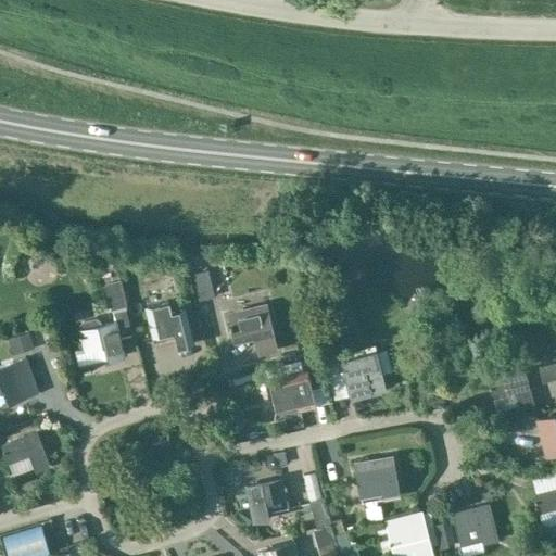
[(38,283),(47,268),(23,254),(13,270),(38,283)]
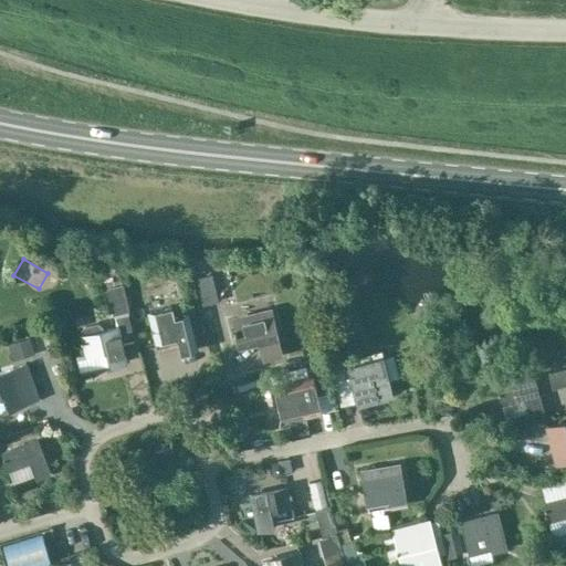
[(202,306),(211,303),(218,302),(212,274),(195,279),(202,306)]
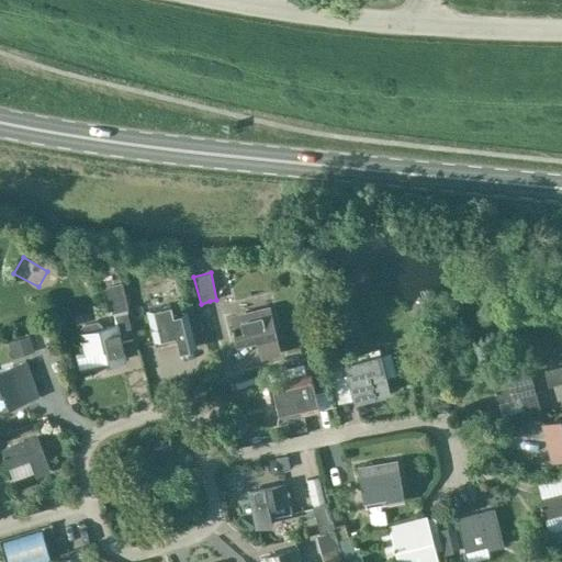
[(112,314),(128,310),(122,282),(105,285),(112,314)]
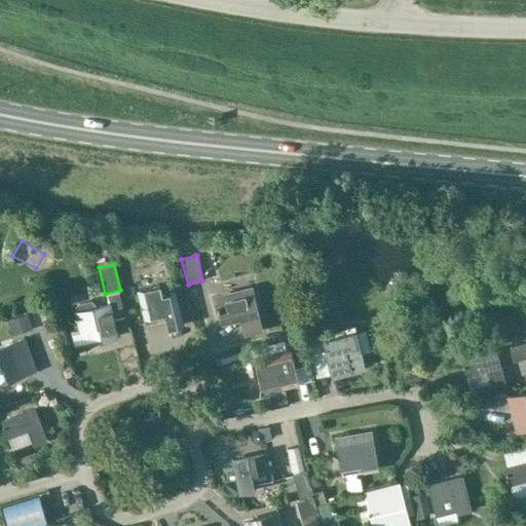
[(168,331),(183,327),(176,292),(162,294),(160,285),(137,291),(147,331),(167,326),(168,331)]
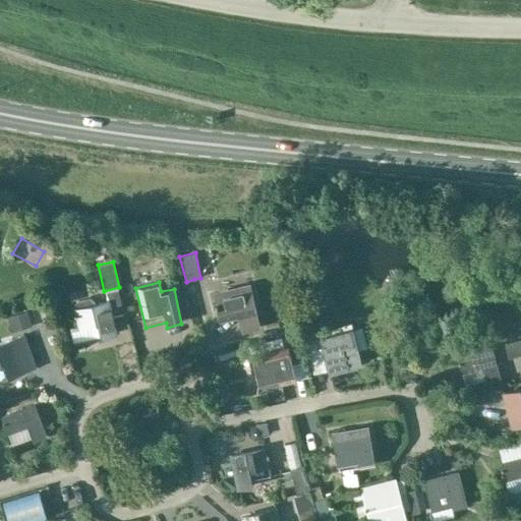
[(243,328),(258,325),(250,289),(215,298),(221,320),(237,315),(239,323),(242,322),(243,328)]
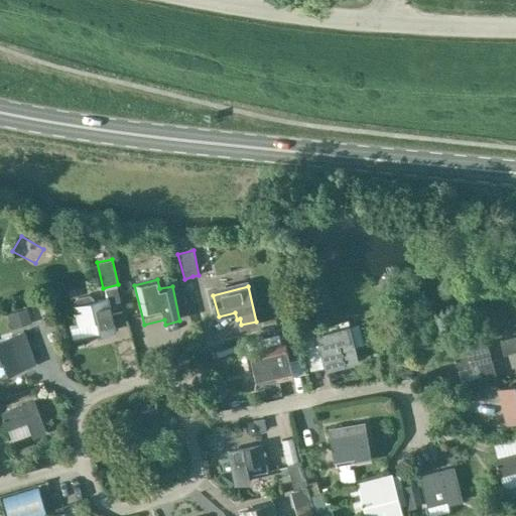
[(72,306),(77,325),(70,326),(73,340),(99,334),(99,335),(116,330),(108,298),(94,301),(93,297),(90,295),(77,298),(74,301),(75,305),(72,306)]
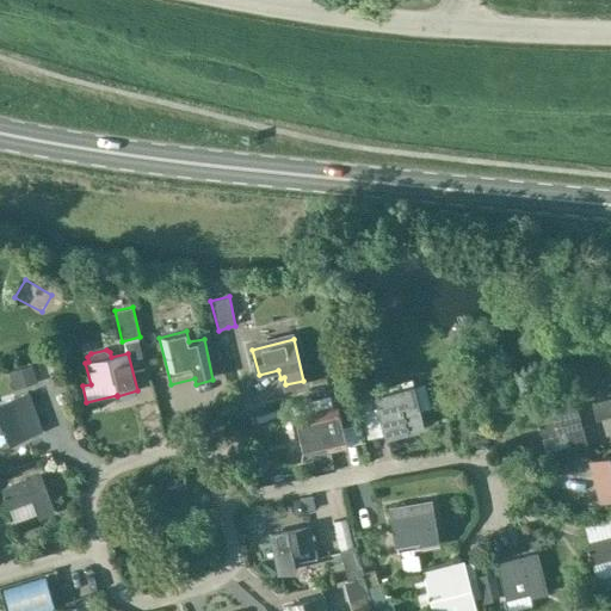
[(20,364),(1,364),(2,382),(22,381),(20,364)]
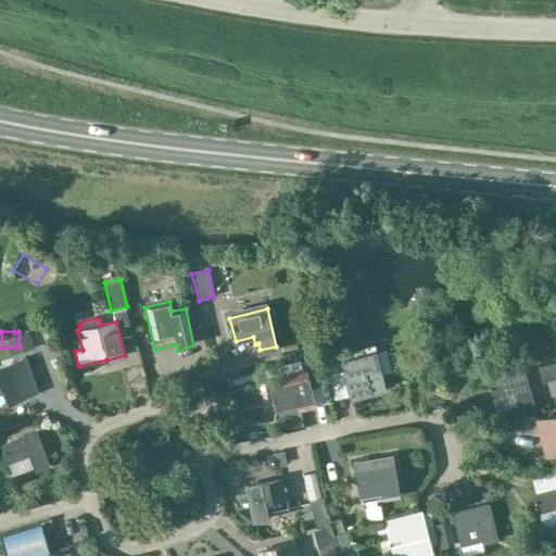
[(342,359),(339,344),(323,349),(329,374),(342,370),(344,382),(349,399),(387,389),(377,351),(342,359)]
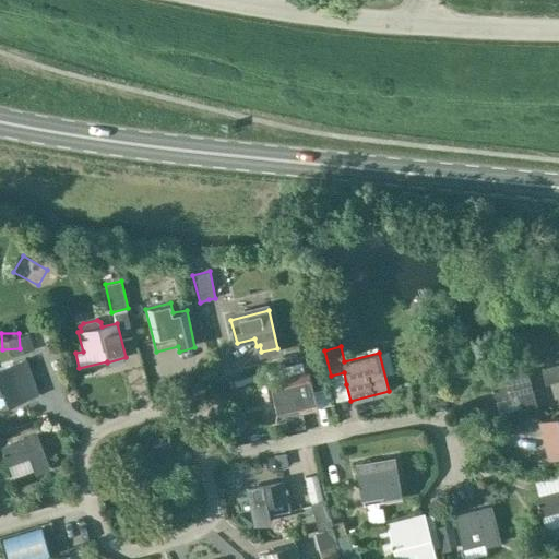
[(270,381),(275,401),(297,395),(301,413),(317,408),(311,385),(321,383),(314,361),(301,365),(304,372),(270,381)]
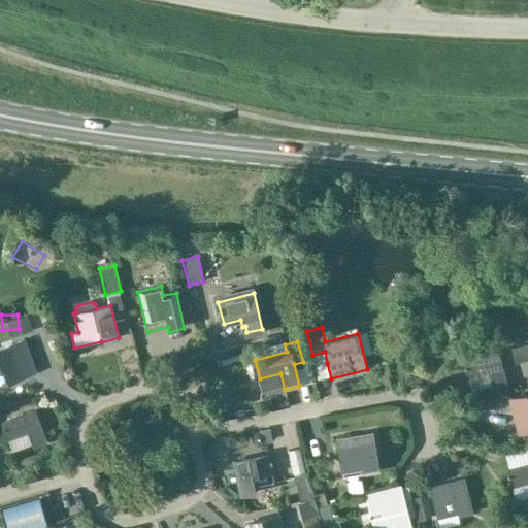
[(24,377),(11,343),(0,348),(0,369),(3,368),(8,383),(24,377)]
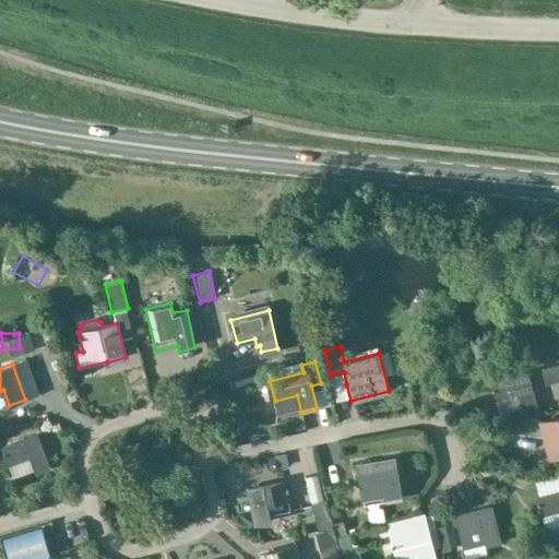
[(490,380),(496,402),(518,395),(522,413),(537,408),(527,371),(490,380)]
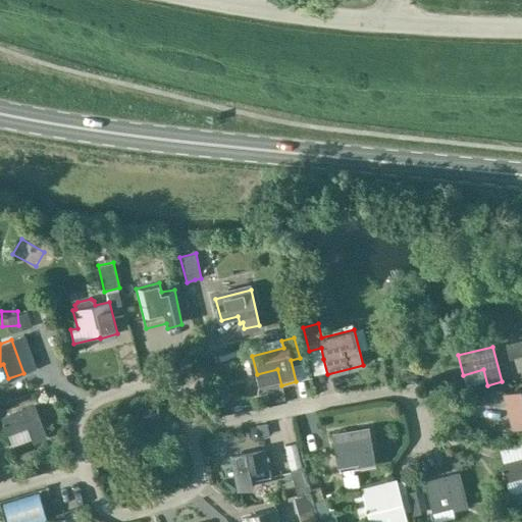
[(521,387),(503,394),(512,430),(521,426),(521,387)]
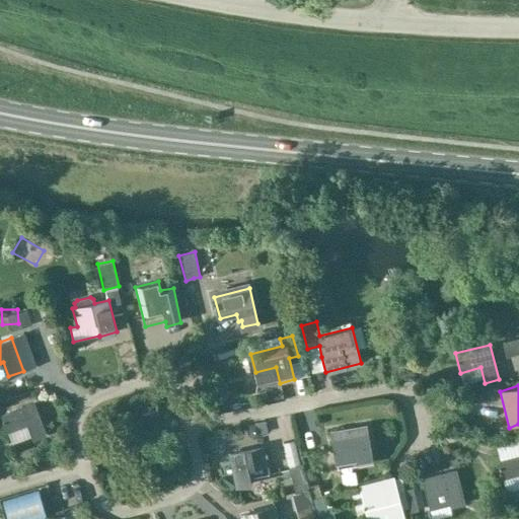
[(32,442),(48,436),(34,402),(1,416),(7,433),(27,426),(32,442)]
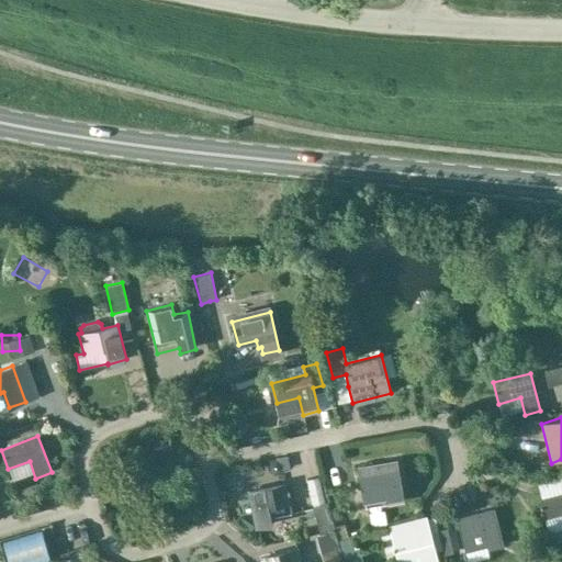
[(364,507),(403,501),(397,461),(358,468),(364,507)]
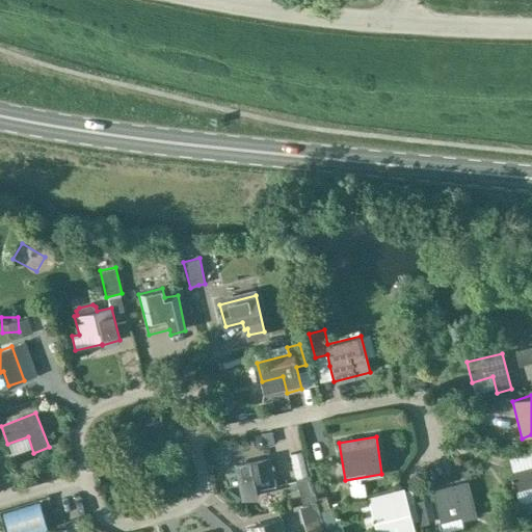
[(255,481),(275,476),(271,457),(235,463),(242,501),(258,498),(255,481)]
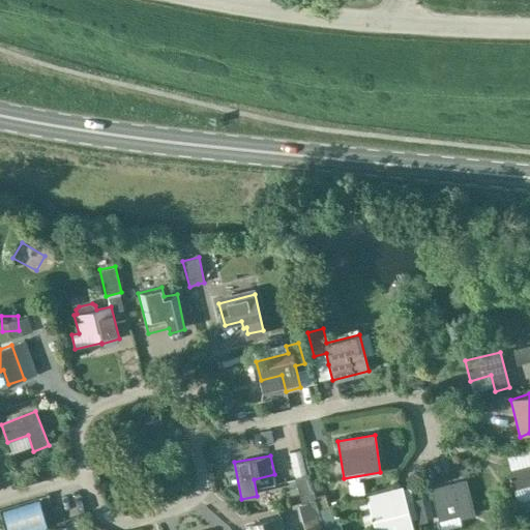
[(529,464),(508,470),(517,501),(529,497),(529,464)]
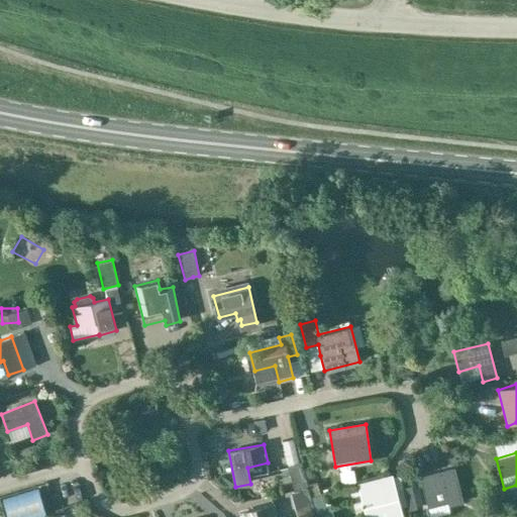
[(294,489),(307,485),(301,461),(288,466),(294,489)]
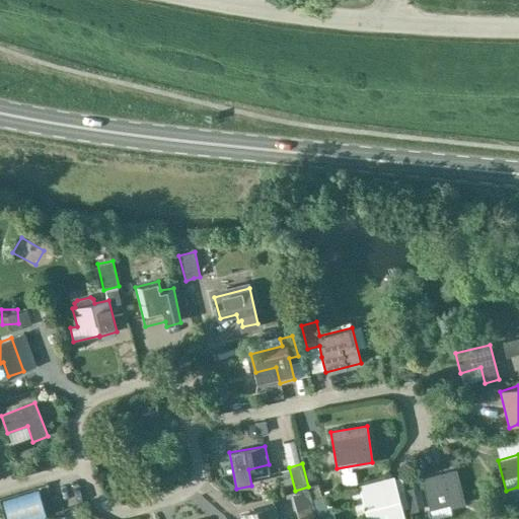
[(450,508),(464,503),(456,469),(421,478),(429,509),(449,503),(450,508)]
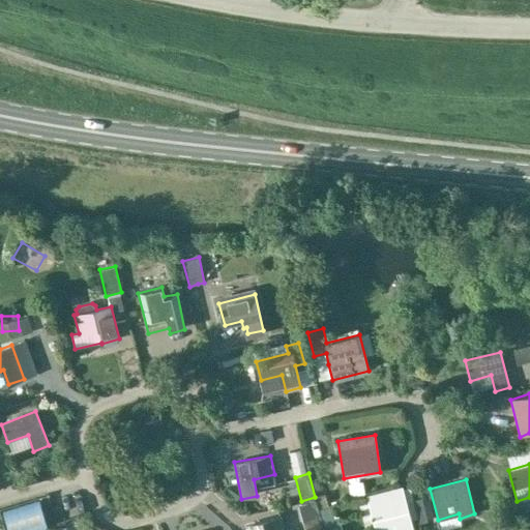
[(376,529),(413,529),(402,486),(366,495),(376,529)]
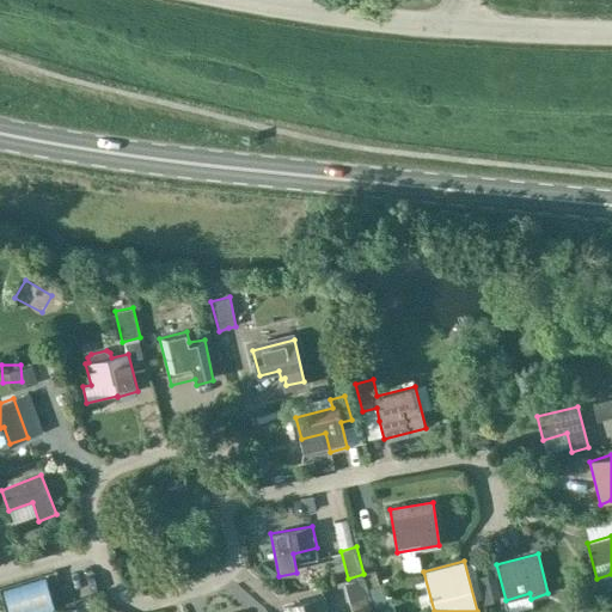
[(2,589),(8,611),(56,611),(47,577),(2,589)]
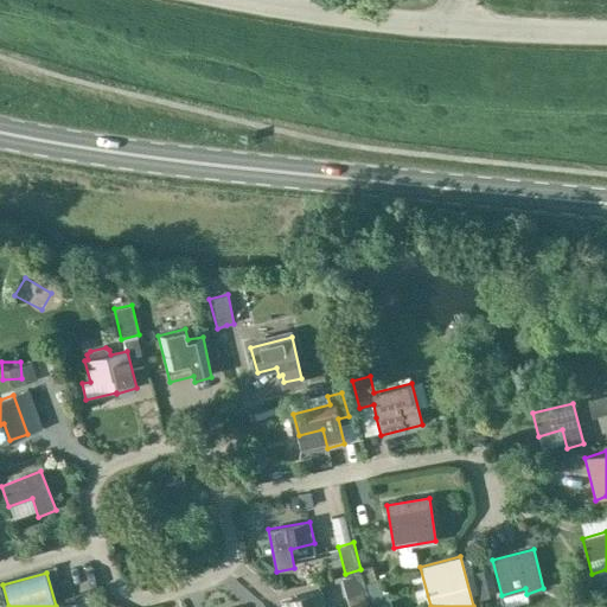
[(280,602),(281,606),(325,606),(321,592),(280,602)]
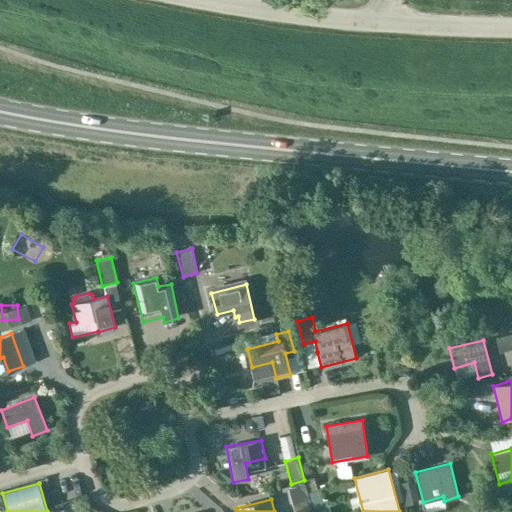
[(490,511),(491,510),(483,502),(474,511),(490,511)]
